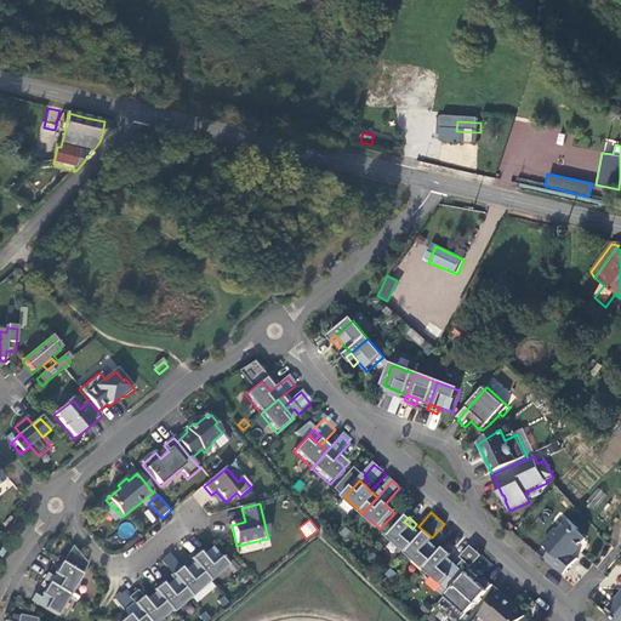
[(579,529),(570,520),(560,531),(558,530),(543,545),(552,553),(546,559),(565,576),(579,560),(574,556),(587,540),(580,534),(579,529)]
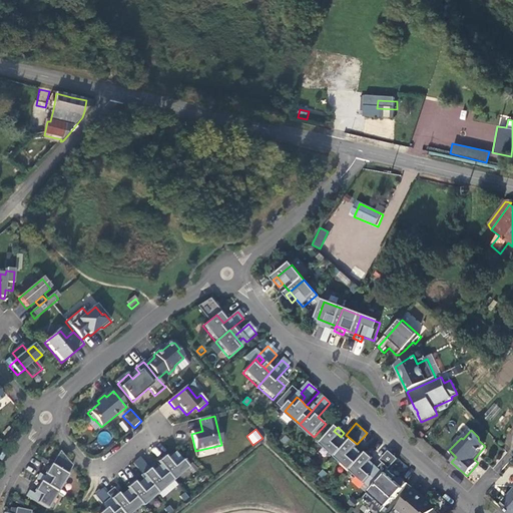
[(341,437),(334,431),(322,444),(337,458),(349,444),(341,437)]
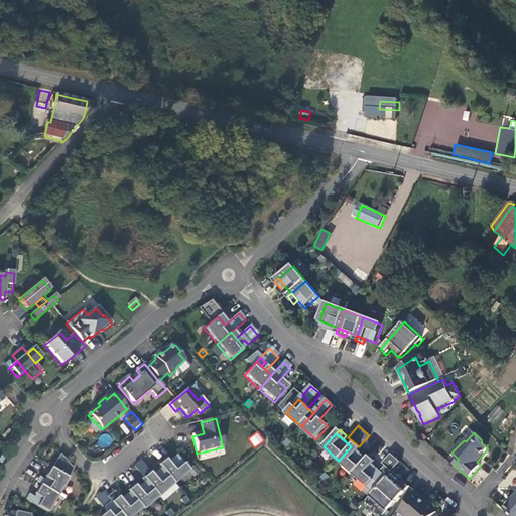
[(288,440),(284,445),(288,448),(292,444),(288,440)]
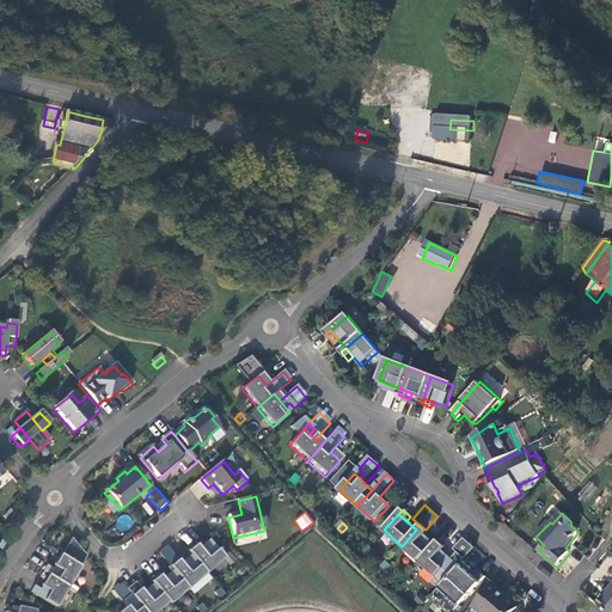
[(424,537),(428,533),(420,525),(416,530),(424,537)]
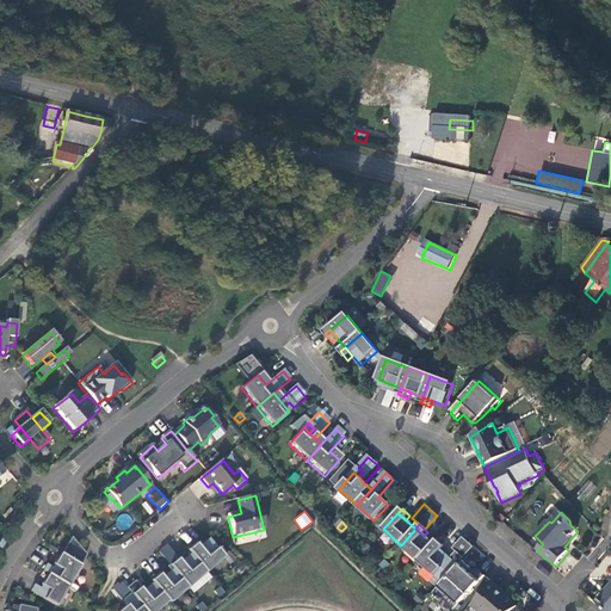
[(424,536),(415,529),(401,545),(418,561),(433,545),(424,536)]
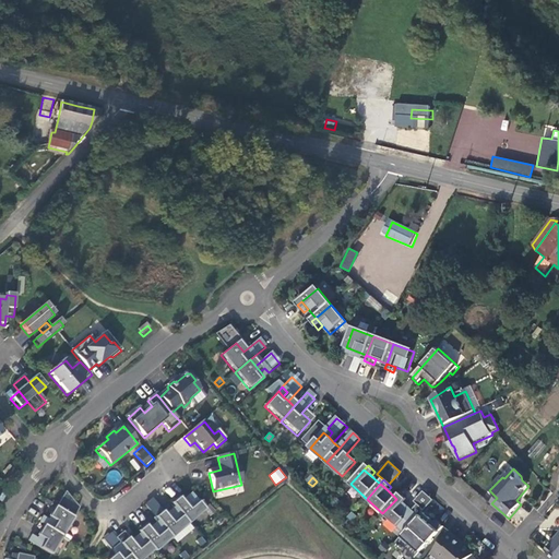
[(423,490),(413,502),(421,511),(432,499),(423,490)]
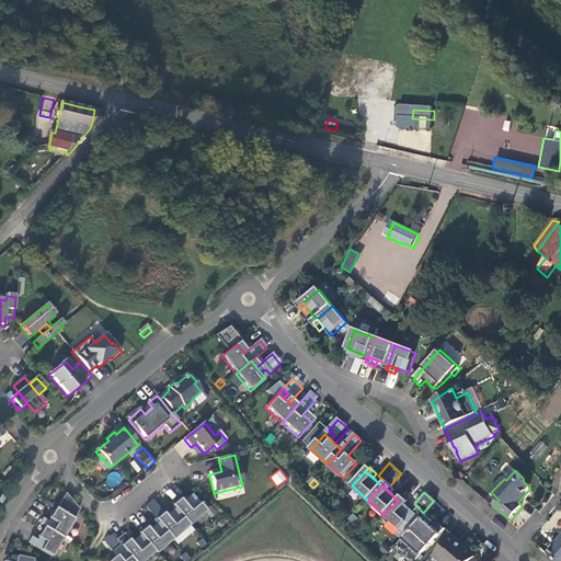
[(181,506),(175,511),(189,527),(205,513),(192,496),(183,505),(181,506)]
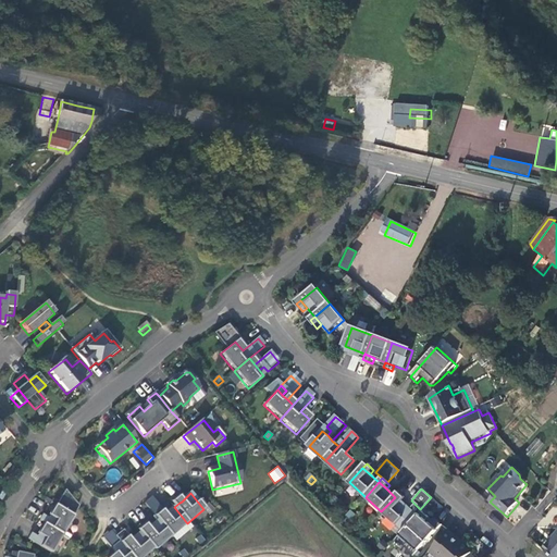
[(401,504),(406,499),(398,493),(395,497),(401,504)]
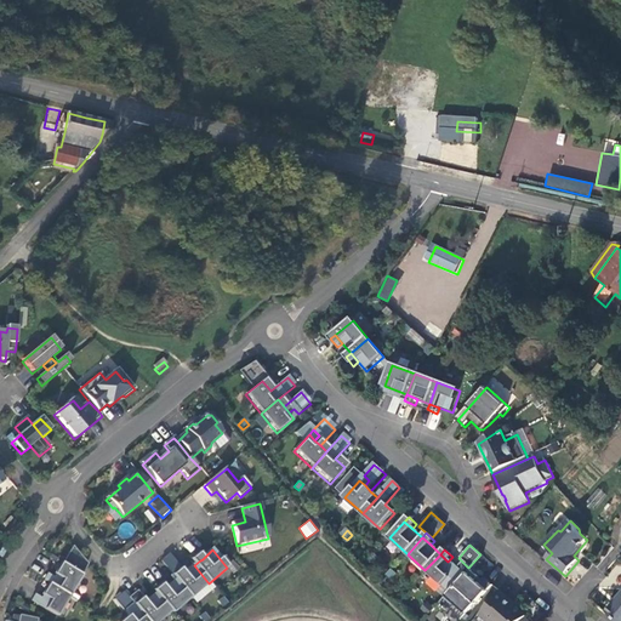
[(170,552),(161,560),(172,573),(182,564),(170,552)]
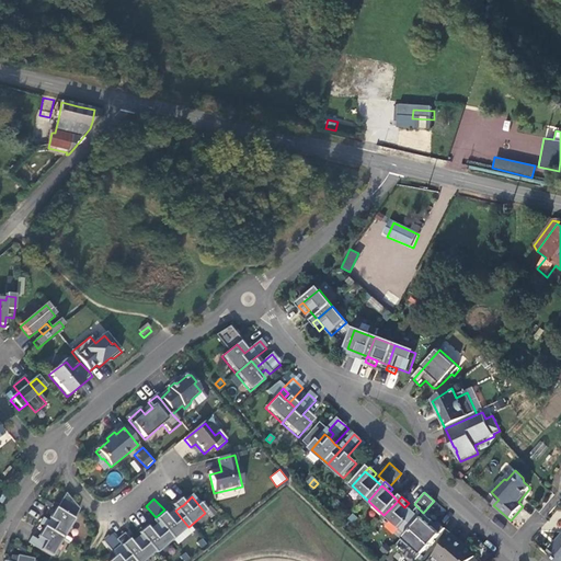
[(181,506),(183,505),(180,501),(176,502),(172,506),(175,511),(181,506)]
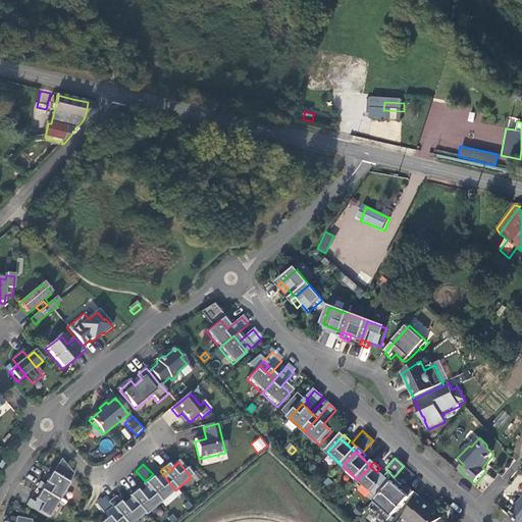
[(314,466),(310,471),(314,475),(318,470),(314,466)]
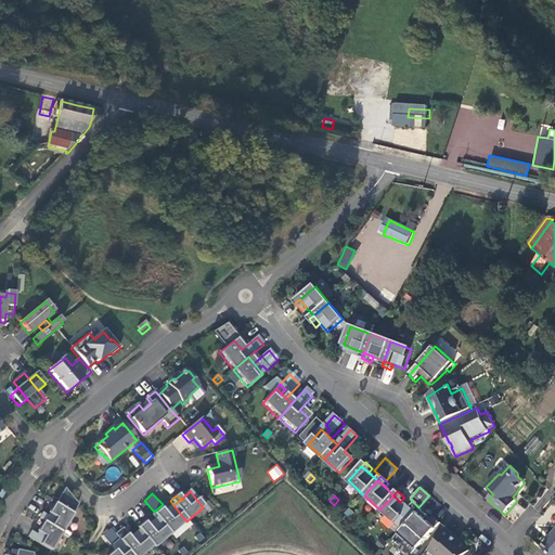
[(400,502),(394,495),(379,510),(402,530),(415,515),(400,502)]
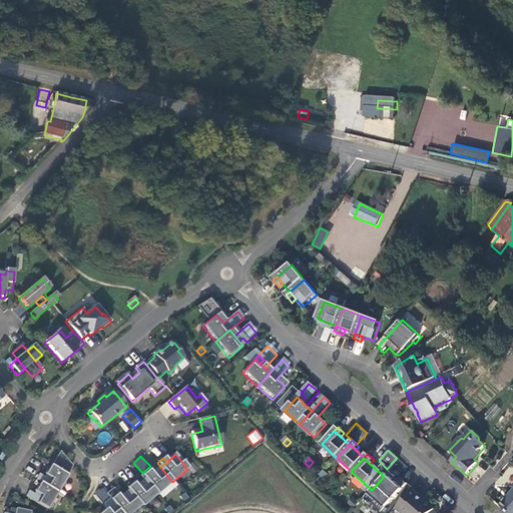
[(44,478),(40,484),(57,493),(67,476),(51,466),(44,478)]
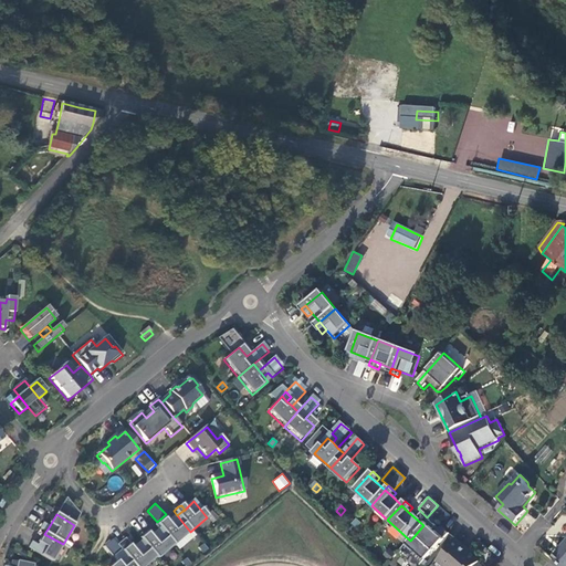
[(166,525),(160,530),(174,545),(190,532),(177,515),(168,523),(166,525)]
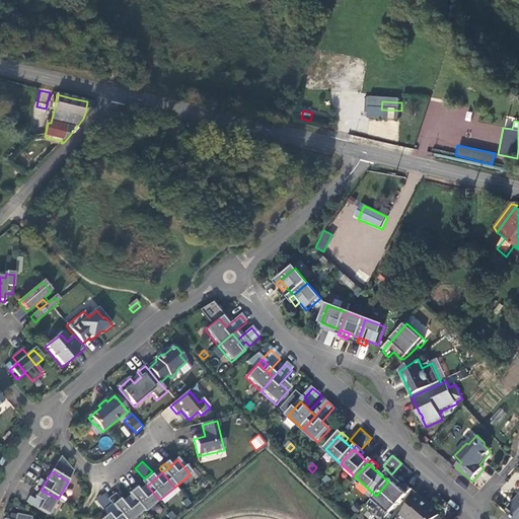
[(152,482),(154,479),(151,475),(148,477),(144,482),(147,486),(152,482)]
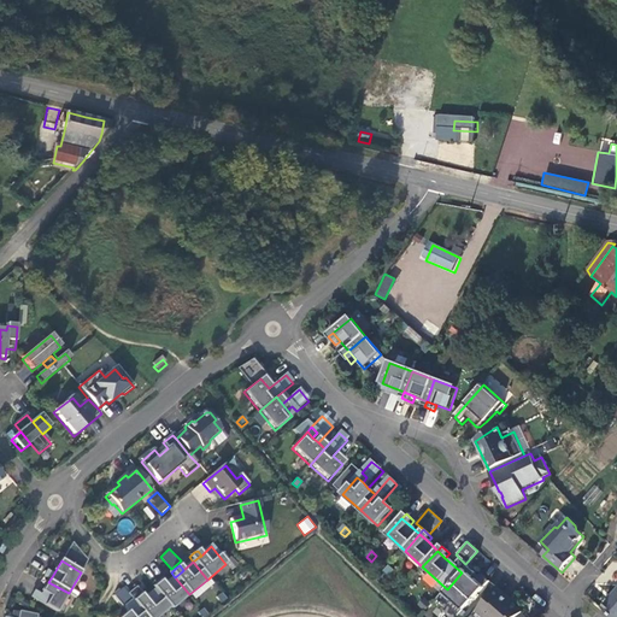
[(476,575),(468,566),(462,573),(447,589),(444,593),(453,601),(450,606),(460,616),(491,583),(482,575),(477,581),(474,577),(476,575)]
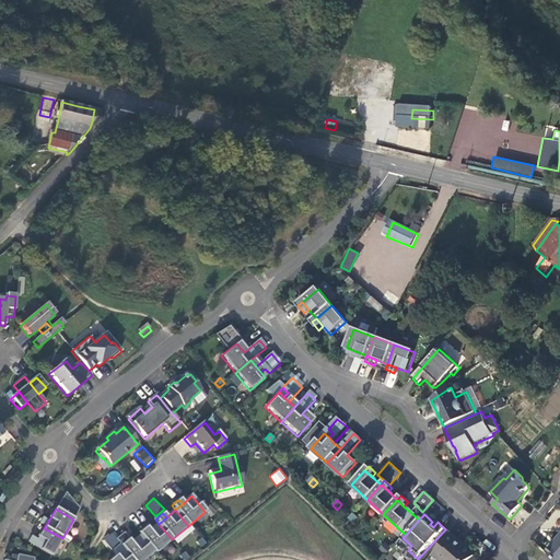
[(353,515),(349,520),(353,524),(358,518),(353,515)]
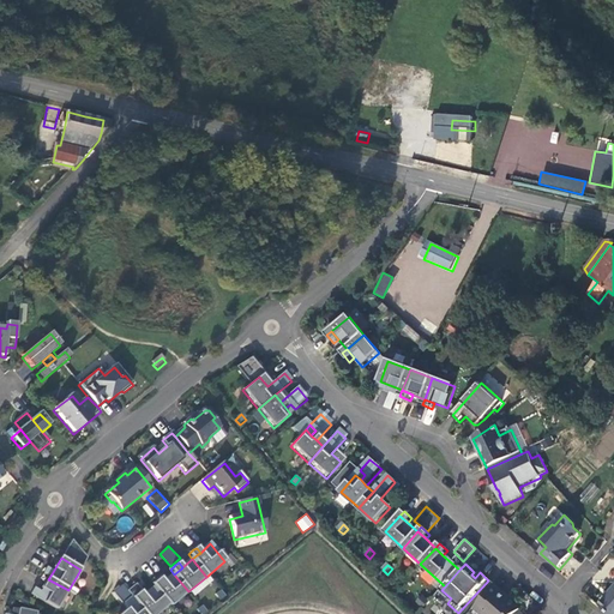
[(161,585),(156,590),(168,605),(169,606),(170,607),(188,591),(174,575),(164,583),(161,585)]
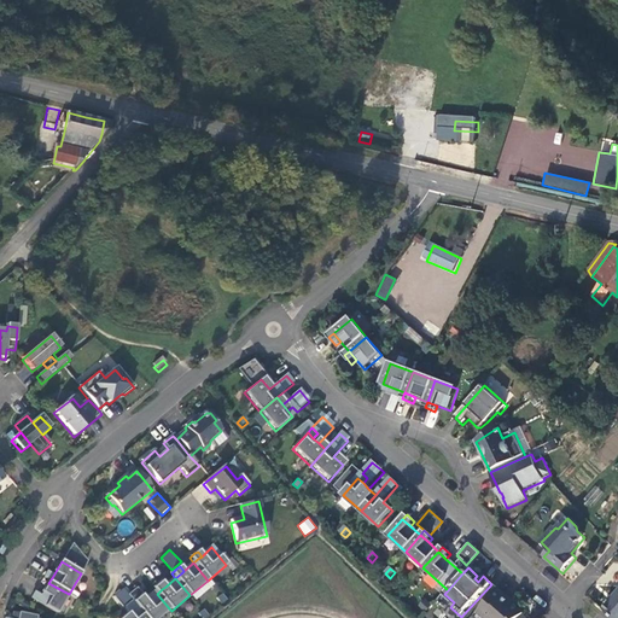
[(162,589),(165,587),(161,582),(158,584),(152,589),(155,592),(156,593),(157,594),(162,589)]
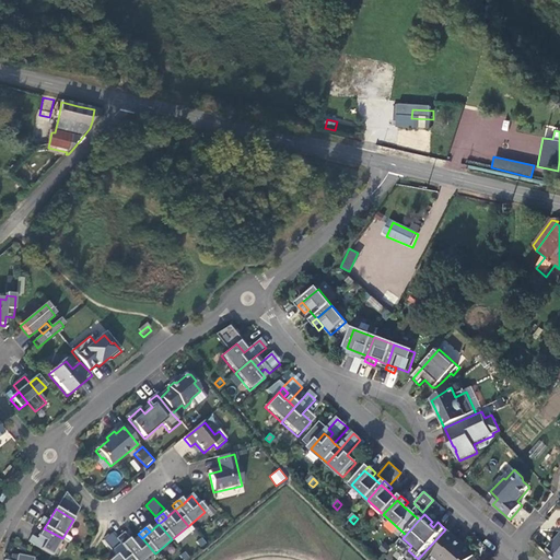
[(36,540),(33,547),(50,557),(62,538),(44,528),(36,540)]
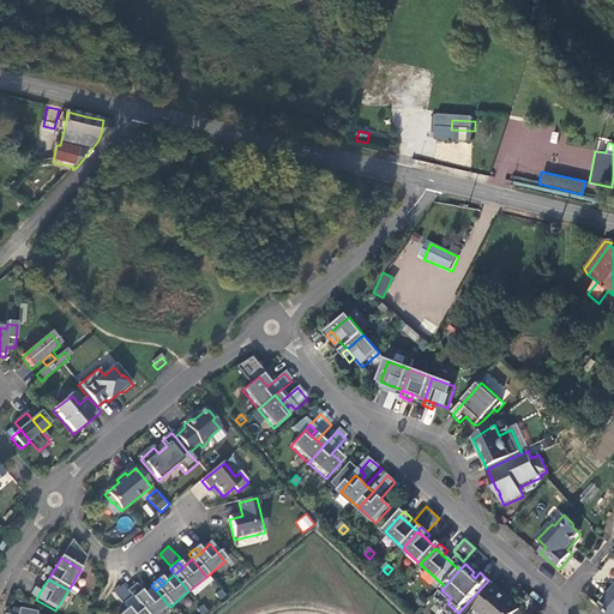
[(494,584),(474,608),(481,613),(513,613),(521,609),(509,597),(510,596),(494,584)]
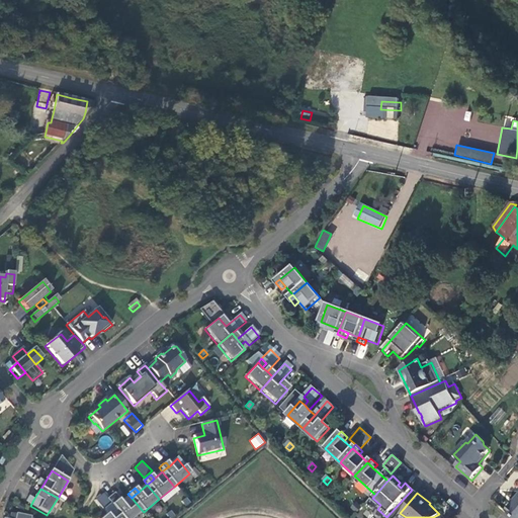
[(514,501),(505,511),(512,517),(517,517),(517,495),(513,500),(514,501)]
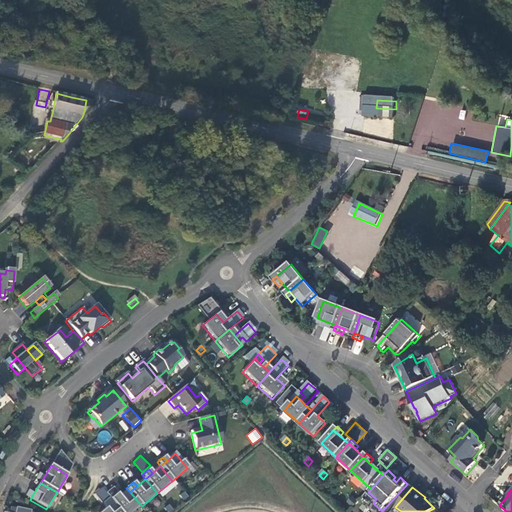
[(118,499),(113,503),(120,511),(132,511),(141,505),(140,504),(130,492),(129,491),(120,498),(118,499)]
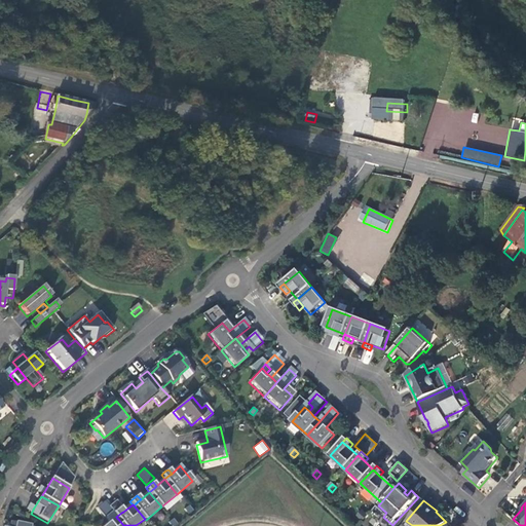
[(187,515),(192,512),(188,506),(183,510),(187,515)]
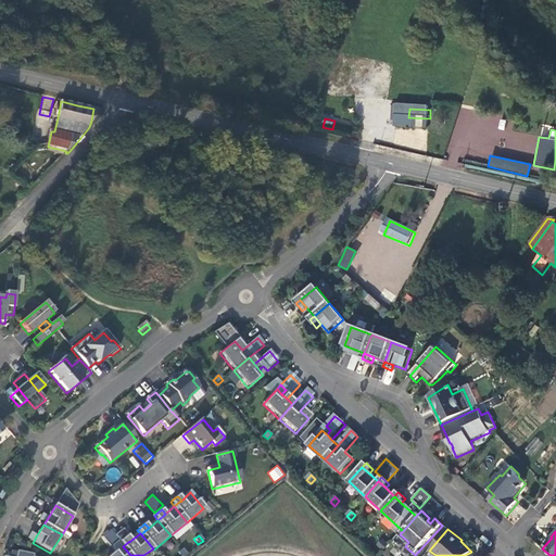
[(128,542),(130,541),(127,536),(124,539),(119,542),(123,546),(128,542)]
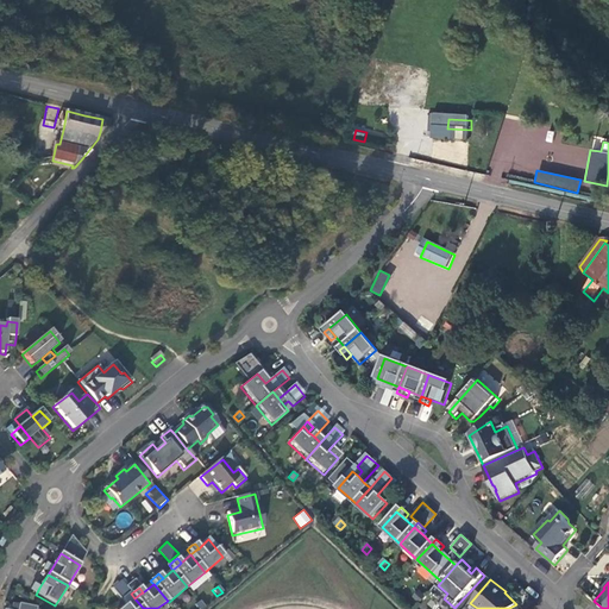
[(143,608),(135,598),(131,594),(123,601),(126,606),(121,608),(143,608)]
